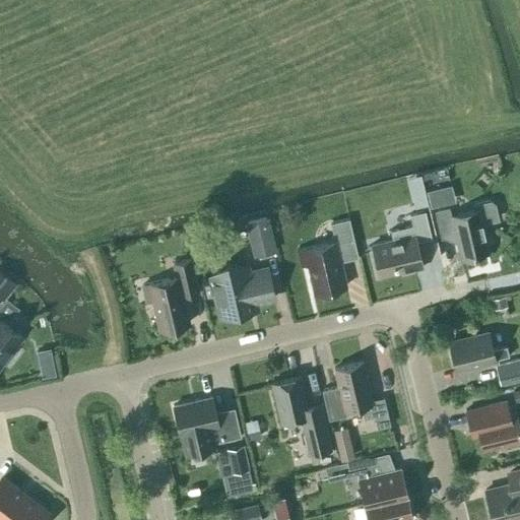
[(438,188),(427,191),(431,208),(442,205),(438,188)]
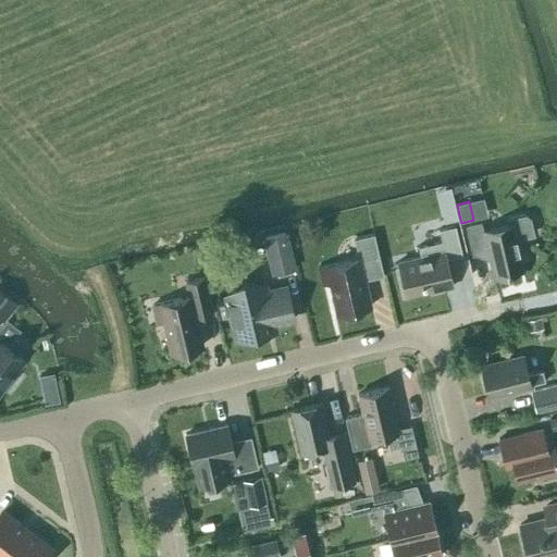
[(506,225),(483,231),(481,222),(465,226),(472,256),(487,252),(493,277),(523,268),(522,263),(527,257),(520,251),(517,240),(534,236),(530,218),(524,214),(505,219),(506,225)]
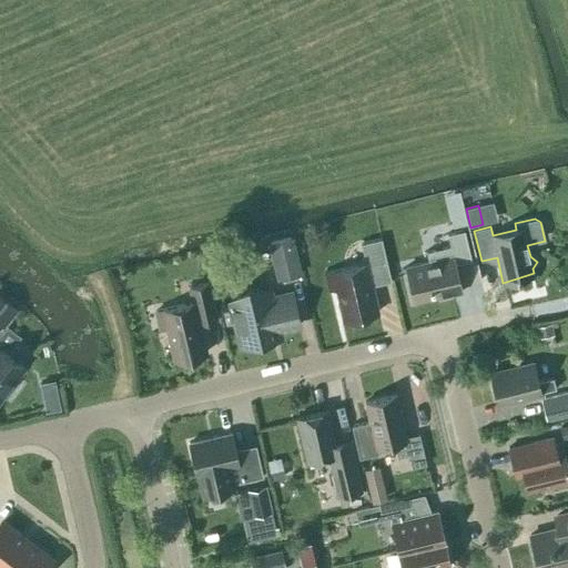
[(426,252),(428,262),(405,267),(414,302),(444,295),(444,296),(462,293),(455,264),(470,261),(464,231),(447,234),(449,246),(426,252)]
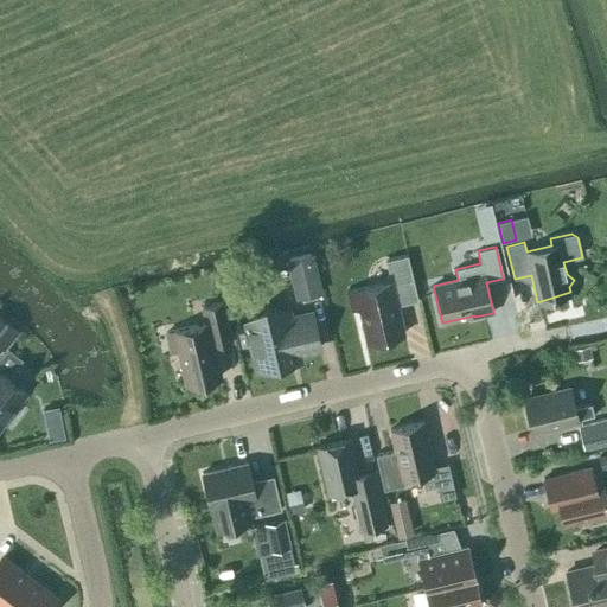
[(313,254),(286,260),(296,300),(323,294),(313,254)]
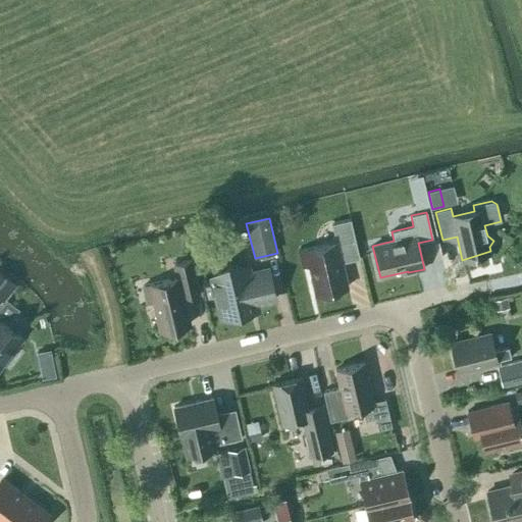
[(308,266),(315,295),(348,286),(342,262),(359,258),(350,220),(331,224),(335,242),(298,251),(302,268),(308,266)]
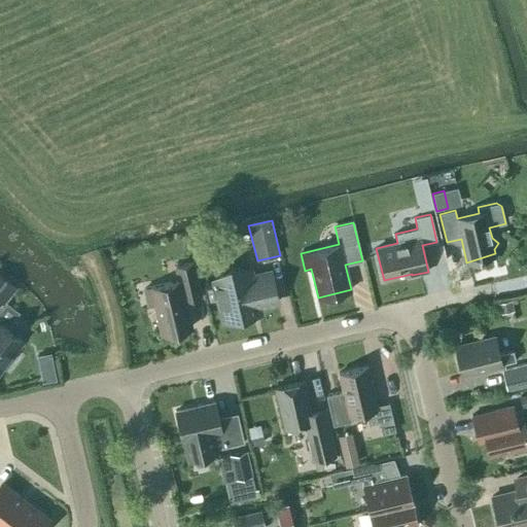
[(154,307),(162,335),(191,327),(184,299),(200,294),(192,262),(176,267),(179,281),(143,289),(147,307),(146,307),(146,309),(154,307)]
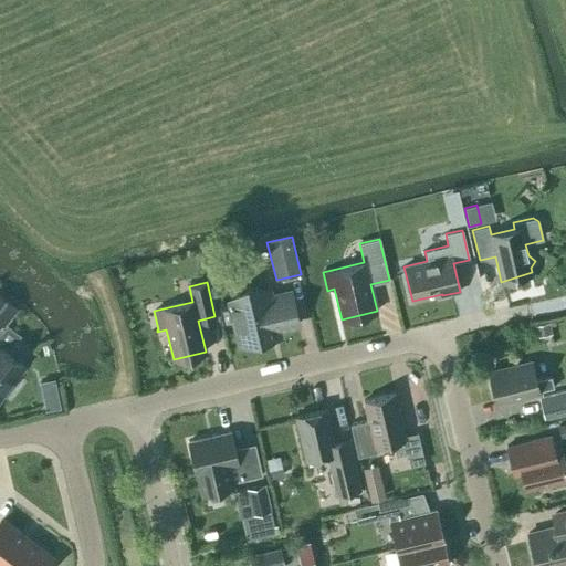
[(231,301),(241,344),(278,335),(275,328),(296,323),(290,294),(269,299),(266,292),(247,289),(231,301)]
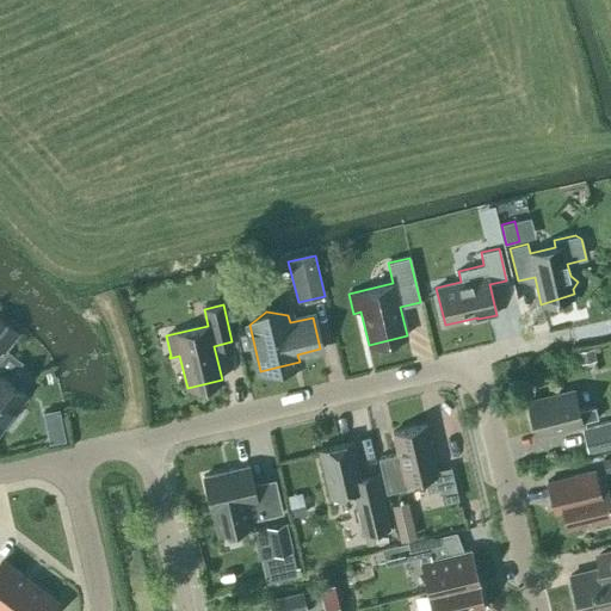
[(593,349),(576,352),(580,364),(596,360),(593,349)]
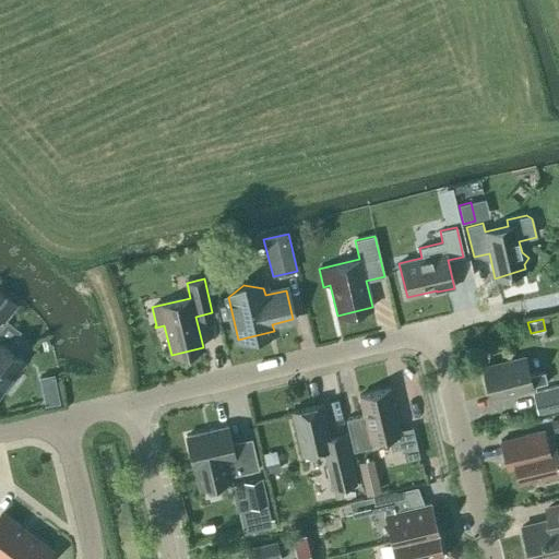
[(0,391),(3,388),(6,390),(16,377),(13,375),(23,363),(0,344),(0,391)]
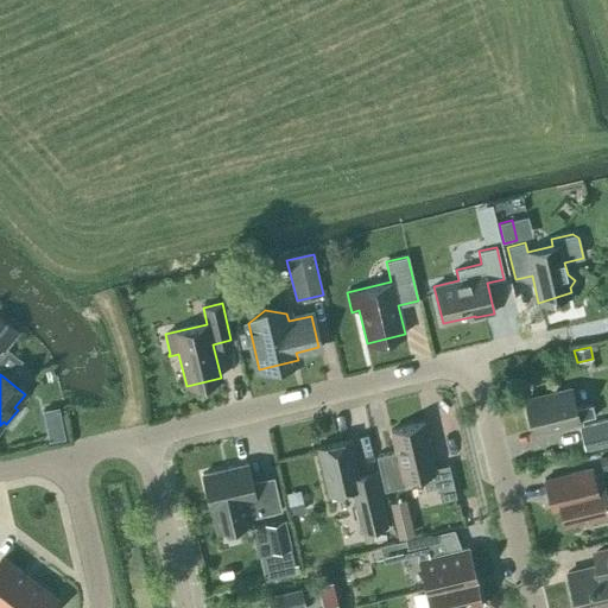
[(570,390),(524,400),(532,431),(594,416),(591,405),(575,409),(570,390)]
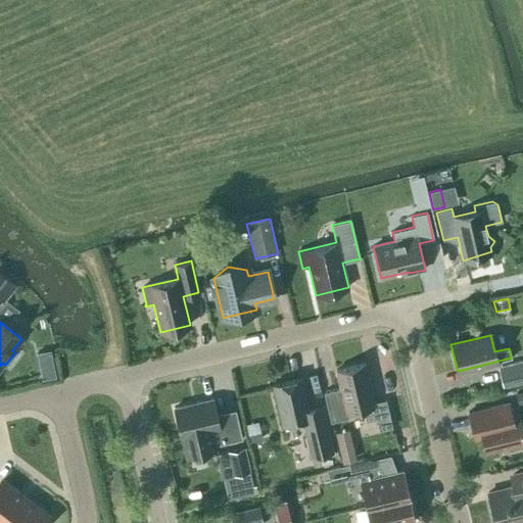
[(50,350),(37,353),(42,380),(56,377),(50,350)]
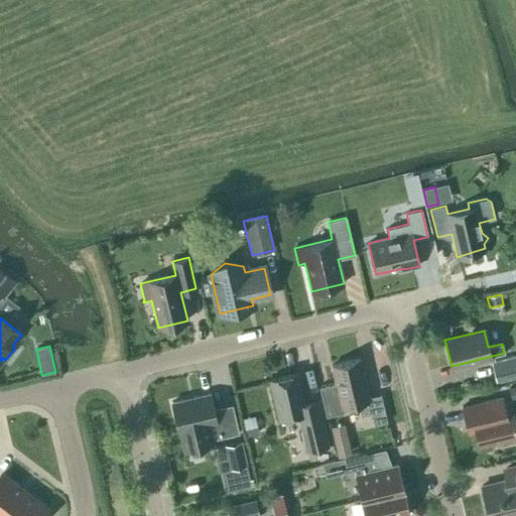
[(515,356),(492,362),(497,383),(515,377),(515,356)]
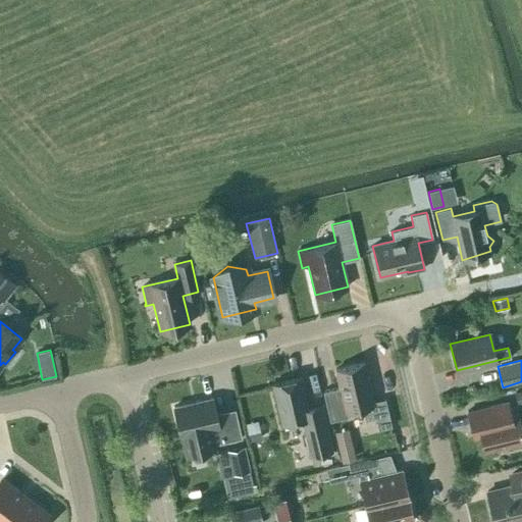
[(363,363),(335,370),(340,387),(322,392),(329,422),(348,417),(347,411),(362,408),(365,420),(375,418),(378,430),(392,427),(384,399),(372,402),(363,363)]
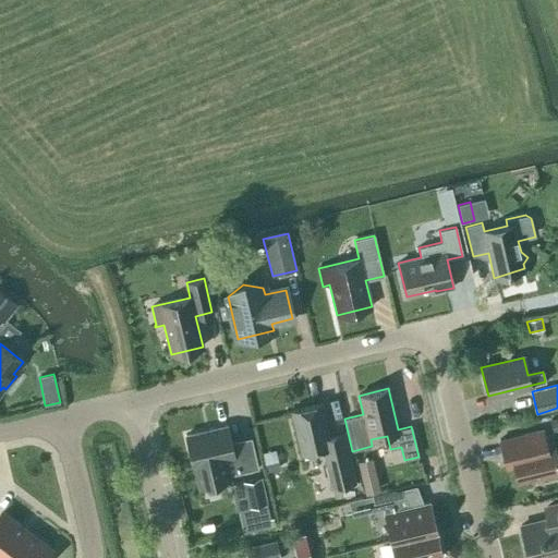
[(291,411),(301,455),(322,449),(330,488),(355,482),(343,433),(328,436),(322,404),(291,411)]
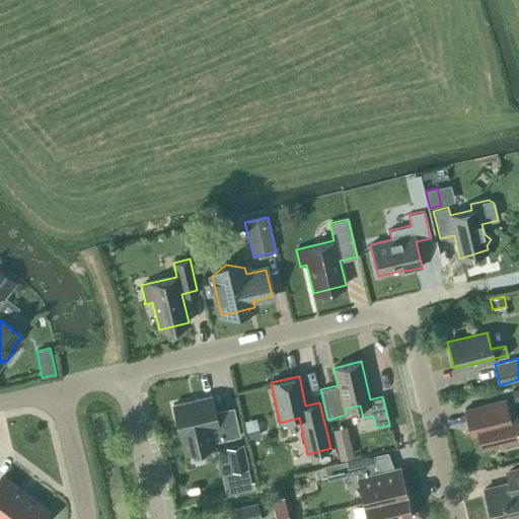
[(211,396),(171,405),(183,454),(215,447),(214,442),(240,436),(233,408),(215,412),(211,396)]
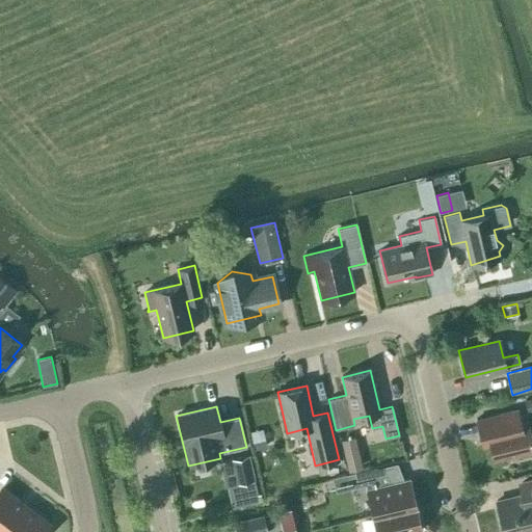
[(531,451),(531,442),(527,422),(521,423),(516,409),(476,420),(481,441),(487,439),(494,461),(520,454),(523,456),(529,455),(531,451)]
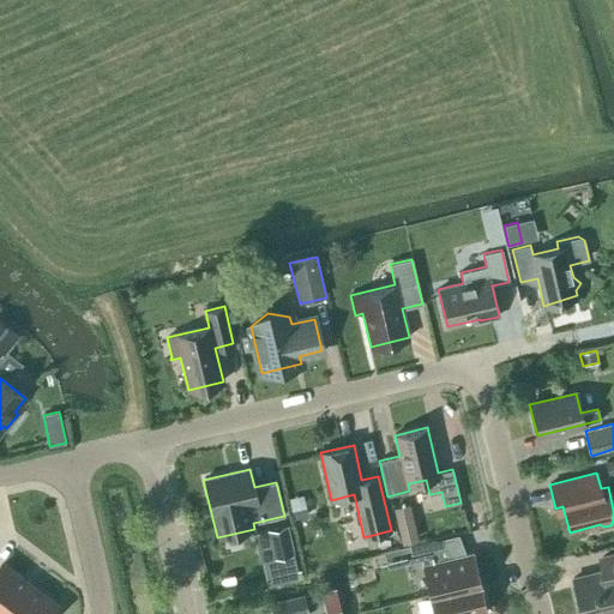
[(304,497),(289,499),(294,519),(307,516),(304,497)]
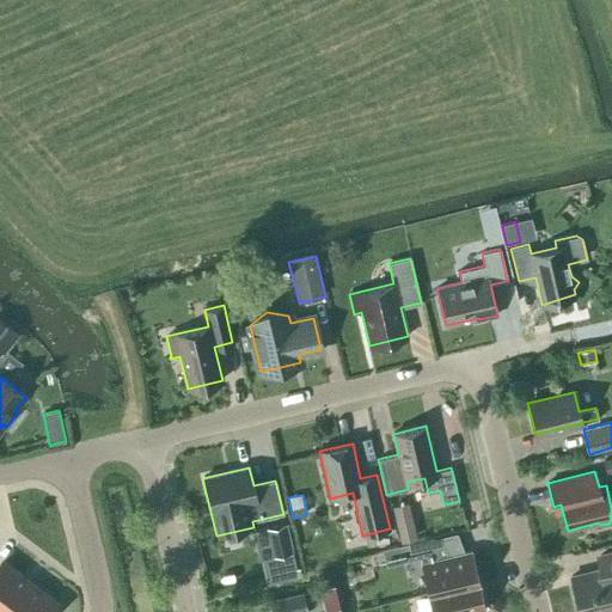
[(411,518),(396,521),(401,543),(412,539),(416,539),(411,518)]
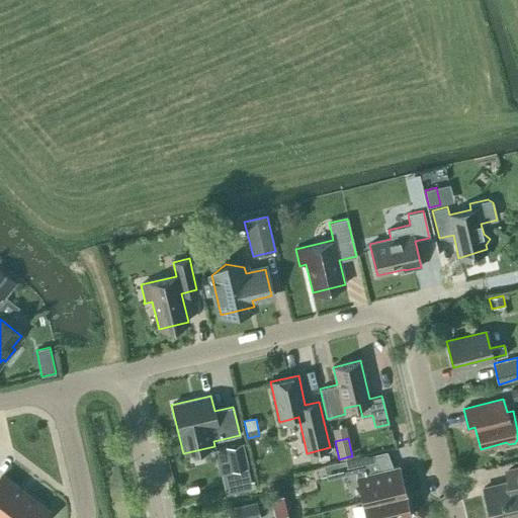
[(224,446),(229,469),(246,466),(241,442),(224,446)]
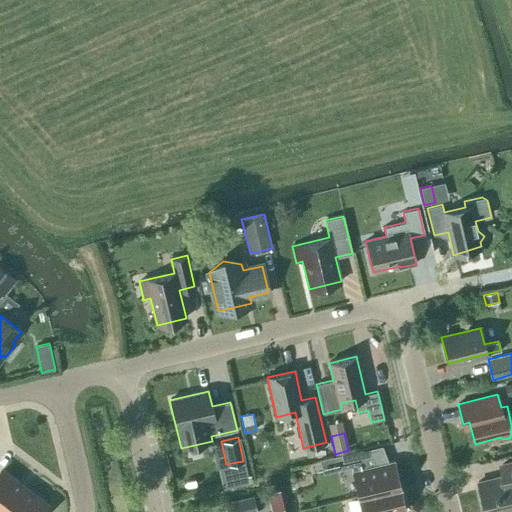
[(357,495),(357,496),(401,486),(400,485),(399,485),(394,461),(366,468),(361,449),(325,458),(328,471),(335,469),(335,470),(351,466),(358,495),(357,495)]
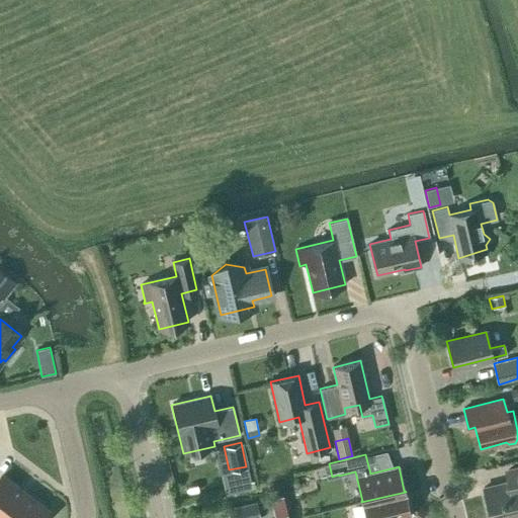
[(510,483),(483,489),(490,517),(517,517),(517,467),(507,470),(510,483)]
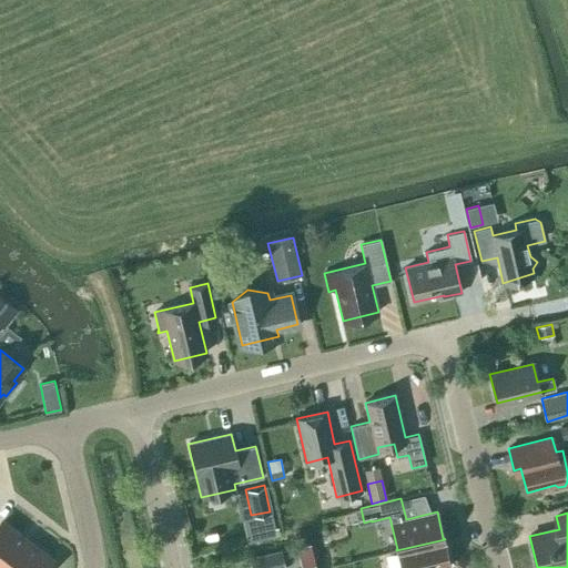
[(0,525),(0,567),(3,567),(26,541),(2,523),(0,525)]
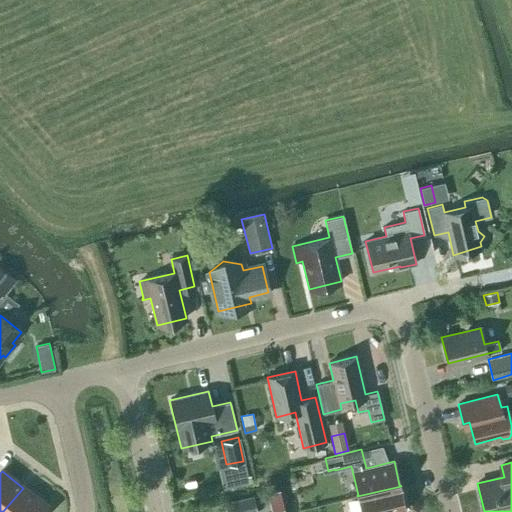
[(400,487),(401,487),(401,486),(357,496),(357,497),(358,497),(361,511),(402,511),(405,511),(400,487)]
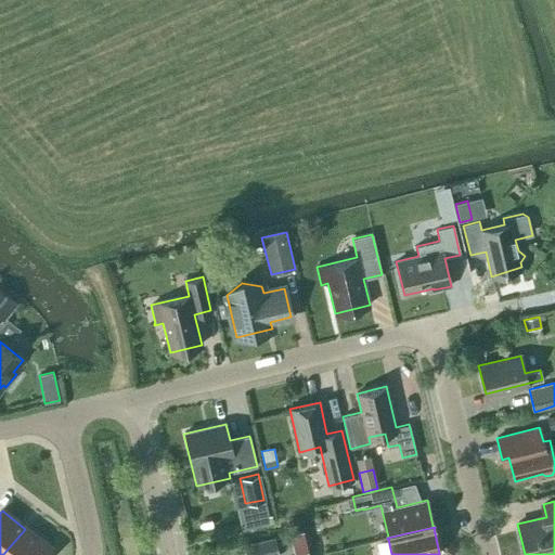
[(25,529),(3,554),(41,554),(49,546),(25,529)]
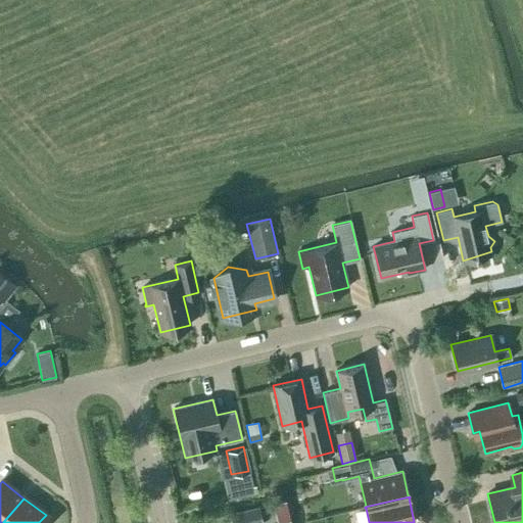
[(286,501),(273,504),(274,510),(287,507),(286,501)]
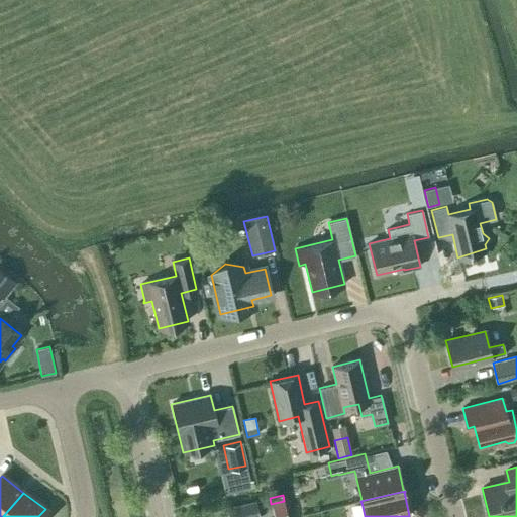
[(257,516),(257,515),(267,513),(263,499),(227,507),(228,516),(257,516)]
